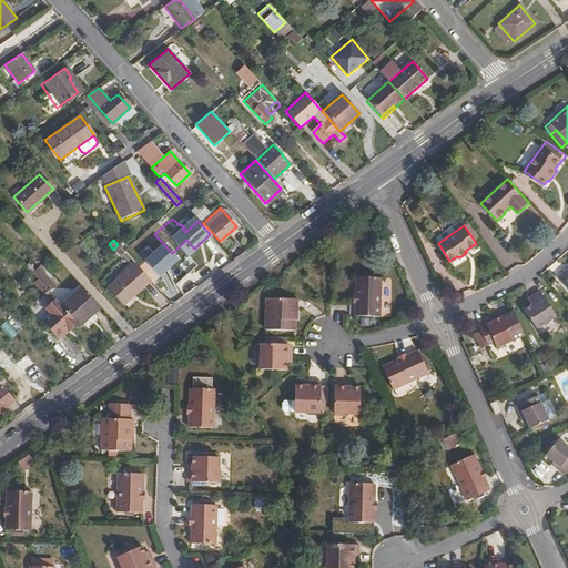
[(118,244),(113,250),(120,256),(124,252),(118,244)]
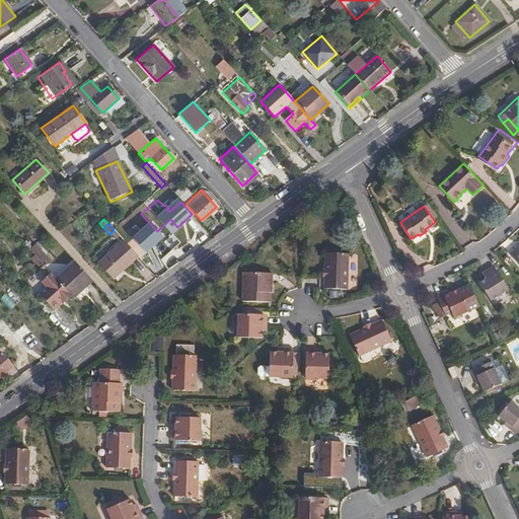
[(114,230),(118,234),(120,237),(133,232),(128,225),(114,230)]
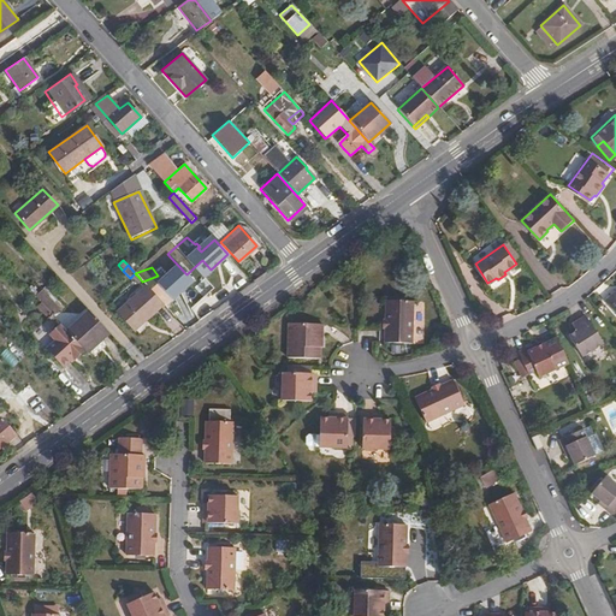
[(163,304),(146,284),(116,311),(132,331),(163,304)]
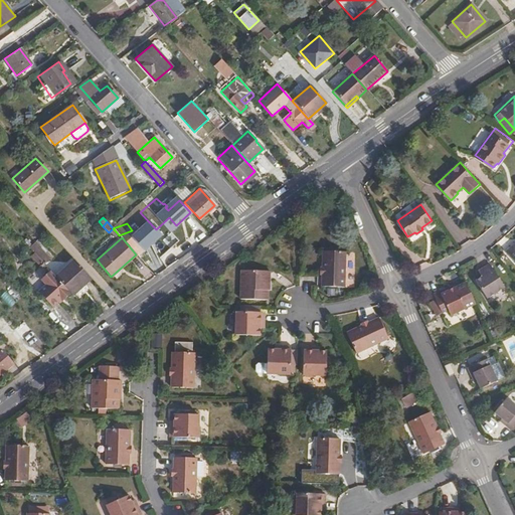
[(34,241),(28,246),(44,264),(49,259),(34,241)]
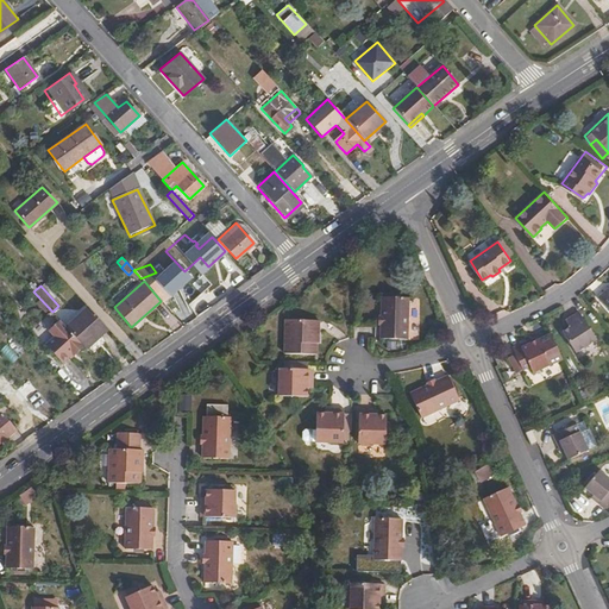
[(608,289),(598,299),(608,309),(608,289)]
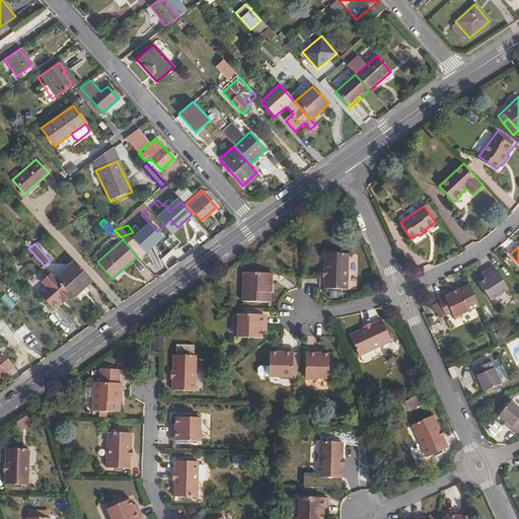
[(326,278),(325,278),(325,290),(348,290),(349,254),(326,253),(325,272),(326,272),(326,278)]
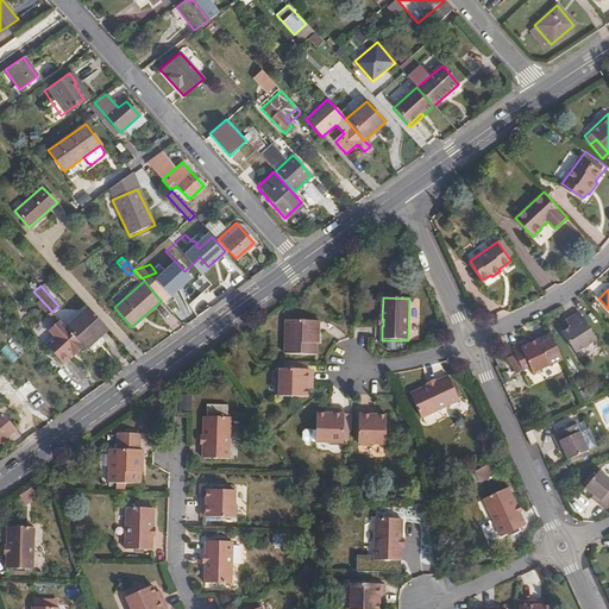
[(108,331),(87,308),(66,327),(83,347),(86,350),(108,331)]
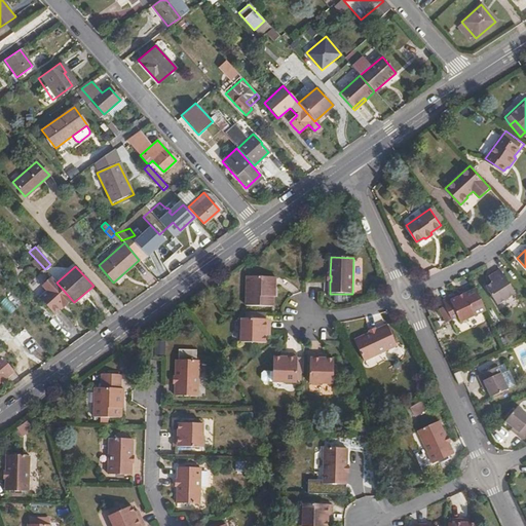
[(494,283),(485,288),(496,306),(515,295),(499,271),(490,276),(494,283)]
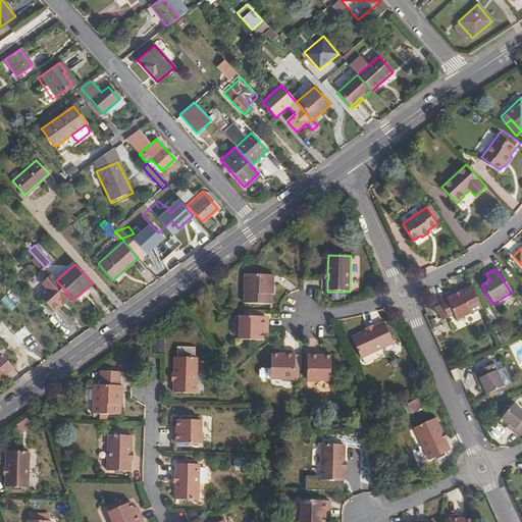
[(71,298),(56,280),(52,275),(43,283),(48,291),(41,297),(54,312),(71,298)]
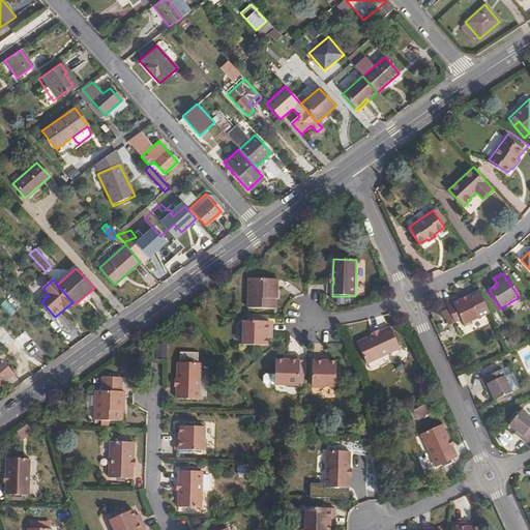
[(248,280),(248,310),(276,310),(276,300),(278,300),(278,281),(248,280)]
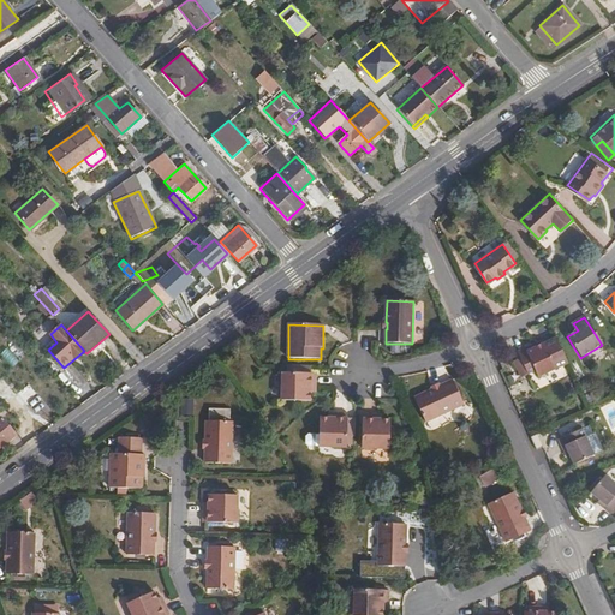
[(569,364),(557,338),(536,348),(527,352),(526,350),(518,353),(521,359),(532,381),(569,364)]
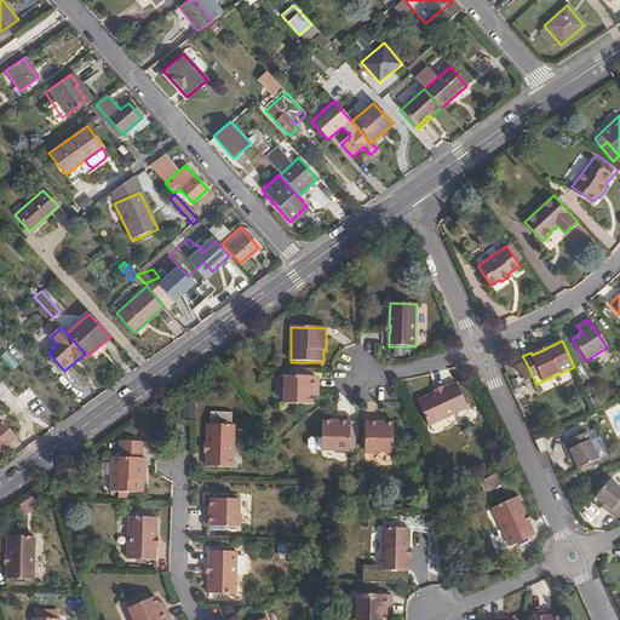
[(86,359),(67,375),(75,385),(95,367),(86,359)]
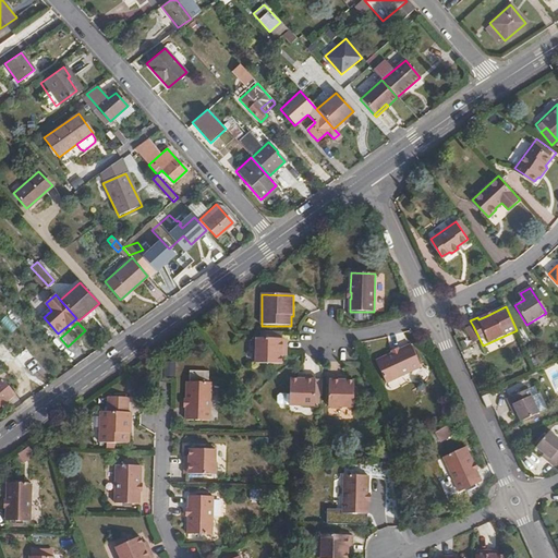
[(483,346),(473,326),(468,329),(476,349),(483,346)]
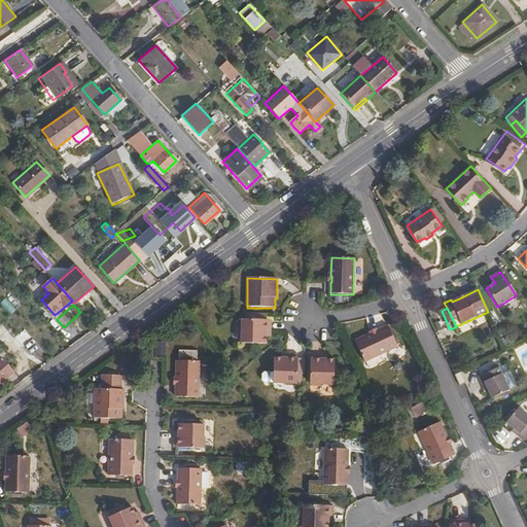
[(267,344),(268,338),(268,332),(272,332),(272,321),(247,320),(246,344),(267,344)]
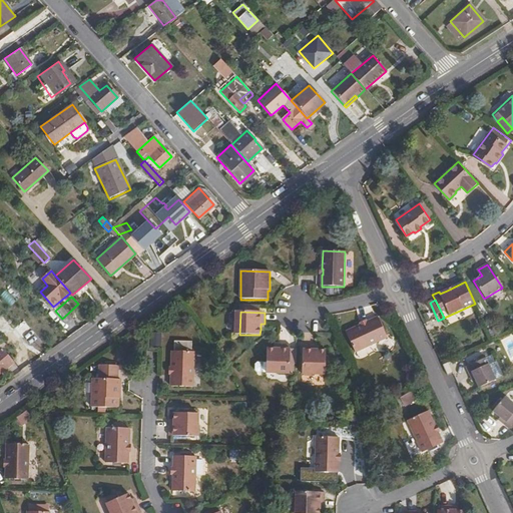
[(358,328),(358,327),(347,332),(356,352),(388,338),(379,318),(363,325),(358,328)]
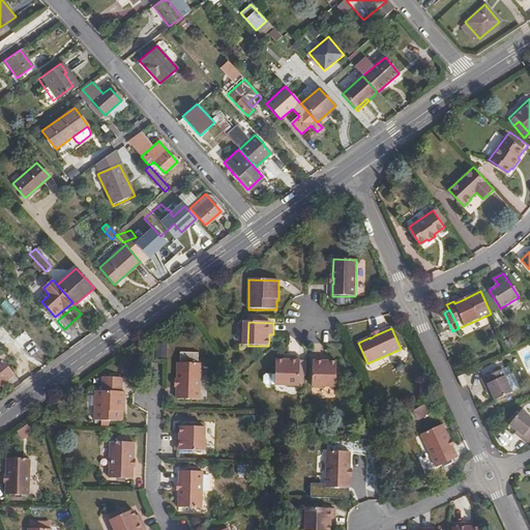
[(285,360),(282,360),(274,360),(274,382),(300,382),(300,357),(285,356),(285,360)]
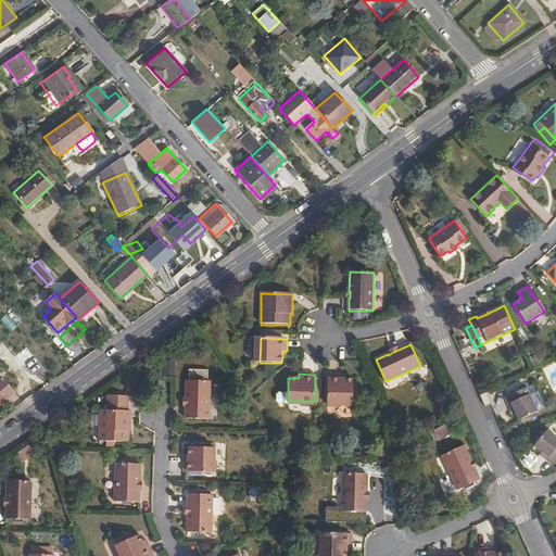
[(342,380),(342,376),(329,375),(328,401),(353,402),(353,380),(345,380),(342,380)]
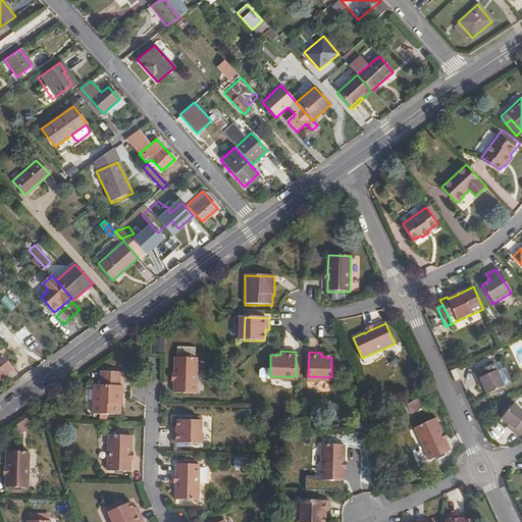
[(0,379),(13,369),(1,356),(0,356),(0,379)]
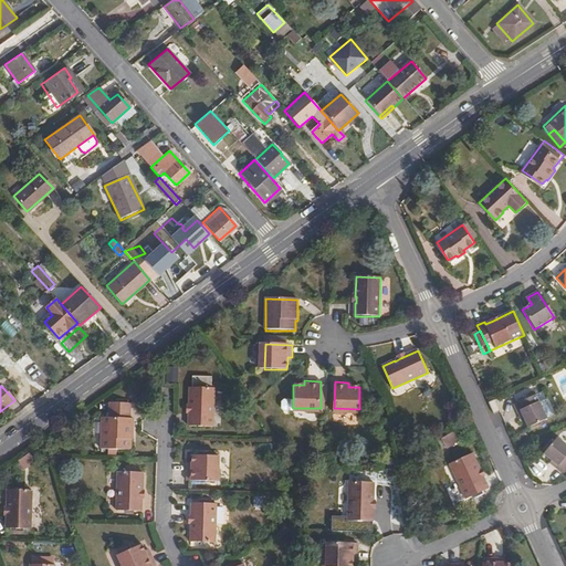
[(191,413),(190,413),(190,427),(215,428),(216,389),(191,388),(190,407),(192,407),(191,413)]
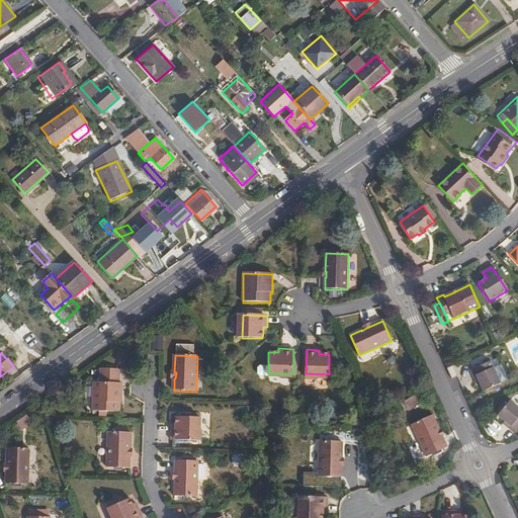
[(471,371),(475,379),(478,377),(481,385),(485,394),(510,382),(503,366),(500,367),(496,369),(493,362),(471,371)]
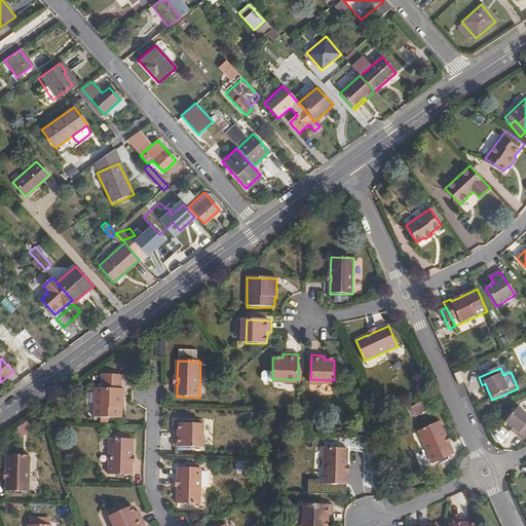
[(96,388),(95,418),(122,418),(122,410),(124,409),(125,389),(122,389),(122,375),(98,375),(98,388),(96,388)]
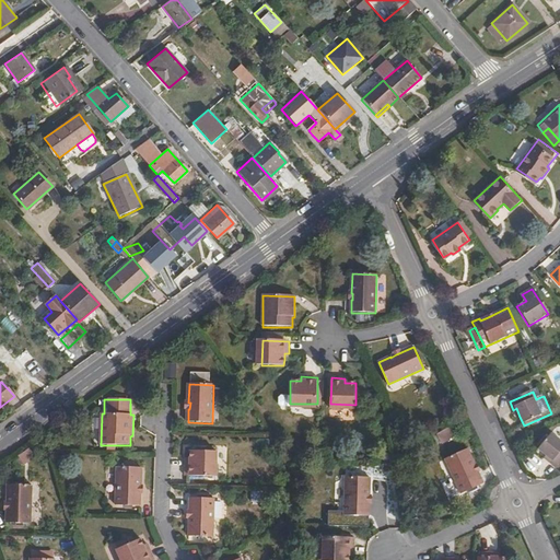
[(450,428),(436,435),(442,444),(455,438),(450,428)]
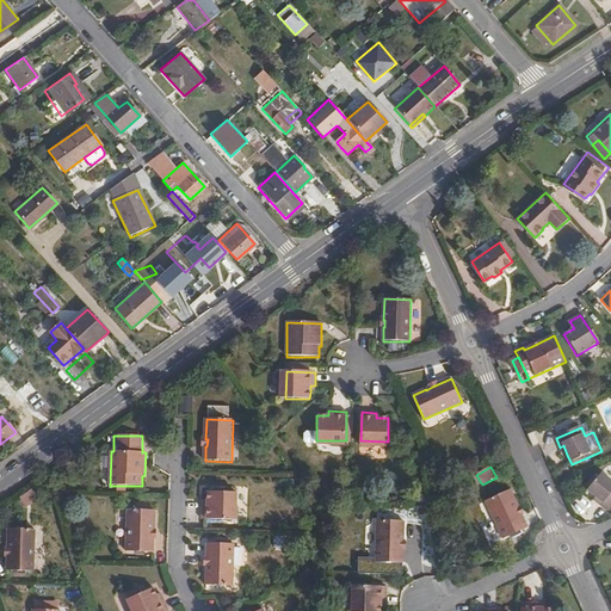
[(587,491),(596,498),(603,503),(602,506),(608,511),(610,506),(610,480),(602,473),(587,491)]
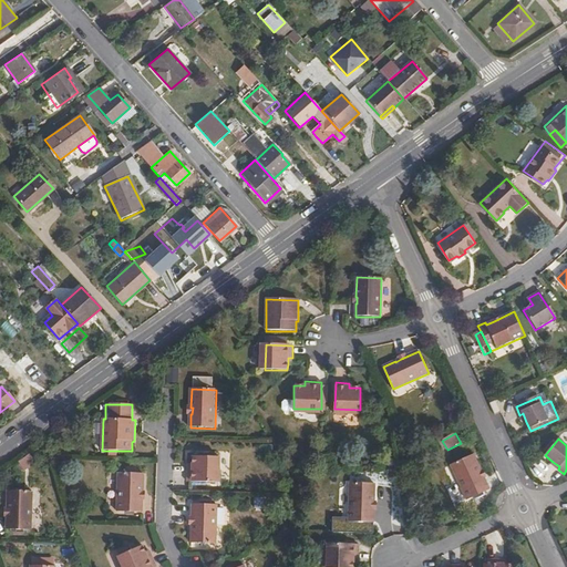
[(480,467),(481,467),(475,455),(452,465),(467,501),(491,490),(483,473),(482,474),(480,467)]
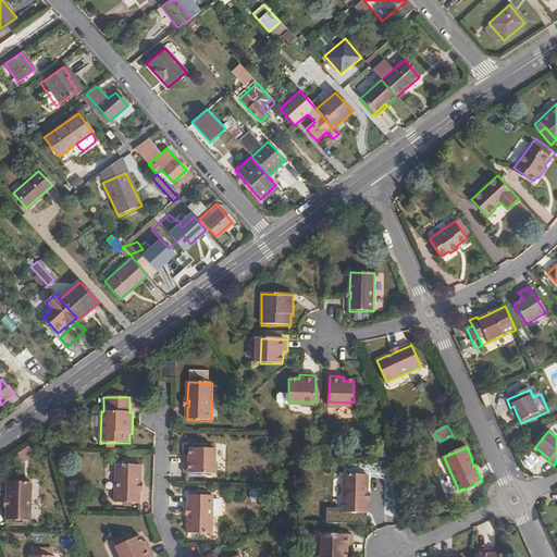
[(21,448),(10,457),(16,465),(27,457),(21,448)]
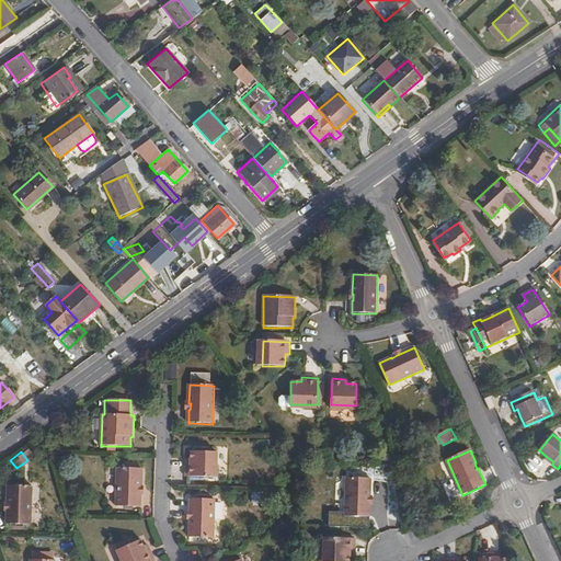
[(191,466),(186,465),(186,478),(214,478),(214,453),(192,453),(191,460),(191,466)]
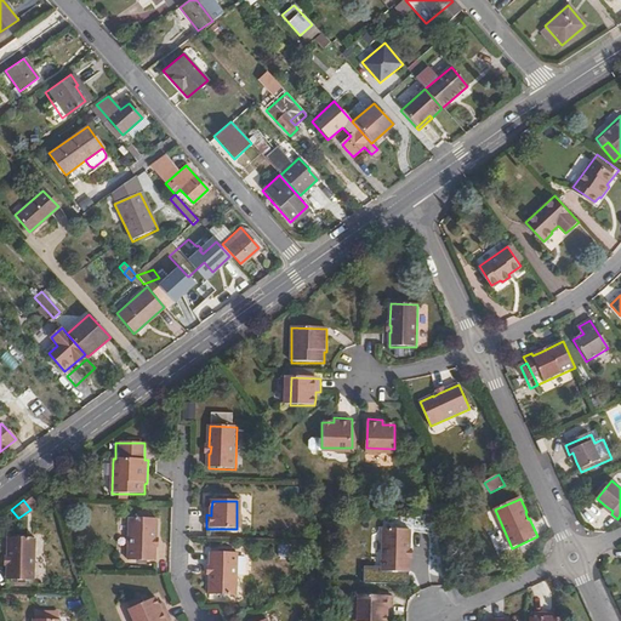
[(157,534),(158,534),(158,519),(130,519),(129,560),(157,562),(158,540),(157,540),(157,534)]
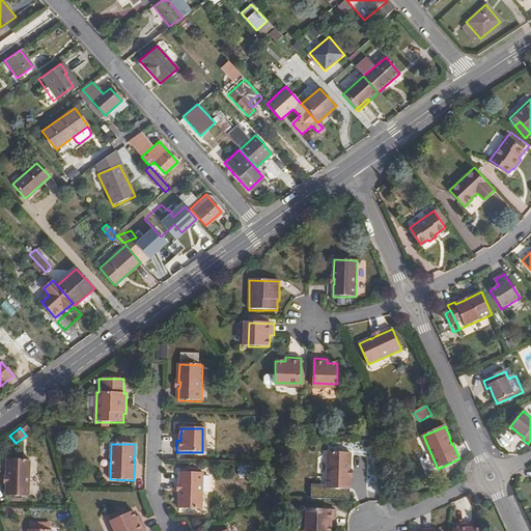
[(351,490),(352,471),(351,471),(351,466),(352,466),(352,453),(328,452),(328,490),(351,490)]
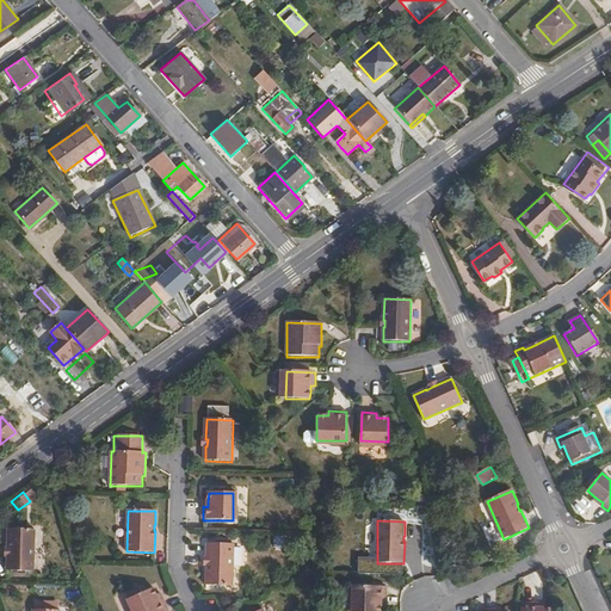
[(10,557),(8,557),(7,571),(12,572),(29,572),(35,572),(36,530),(8,529),(8,550),(10,550),(10,557)]
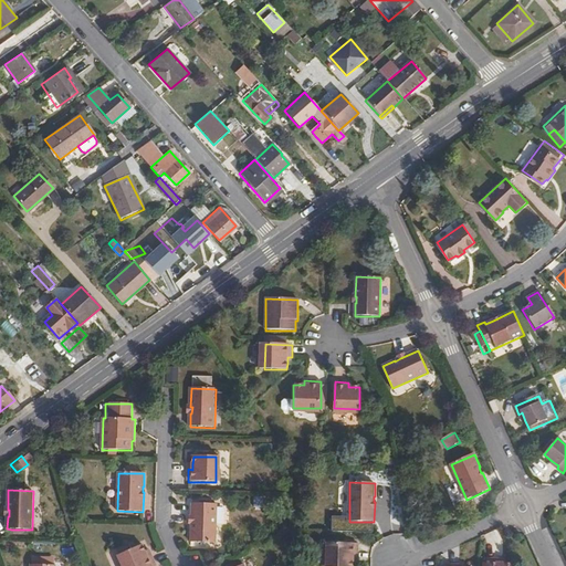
[(194,530),(191,530),(191,543),(216,544),(217,504),(192,504),(192,523),(194,523),(194,530)]
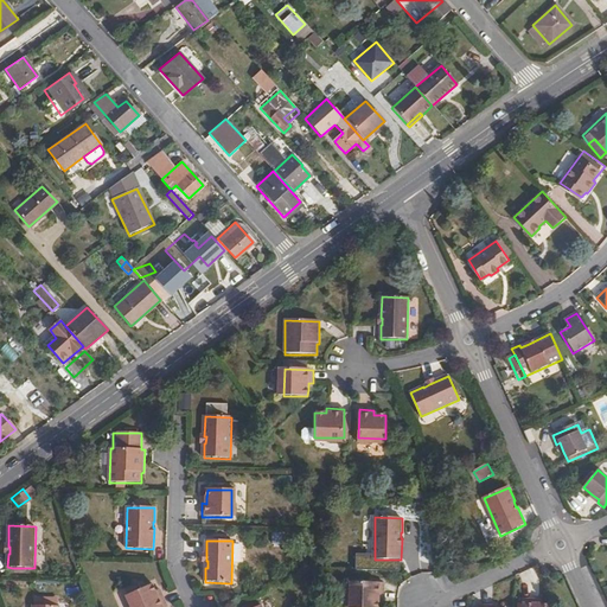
[(378,606),(379,602),(379,598),(384,598),(384,583),(350,583),(350,606),(378,606)]
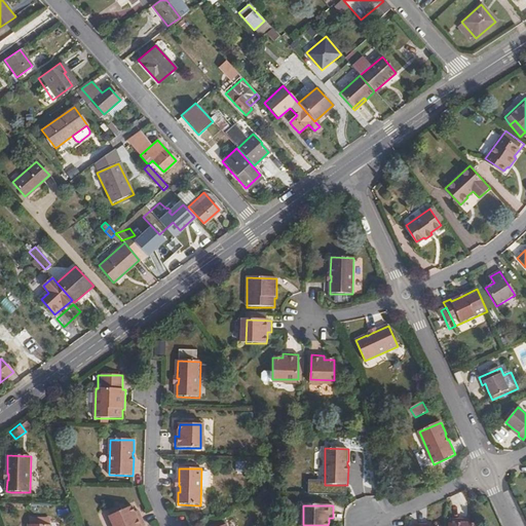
[(138,518),(136,514),(133,506),(113,515),(118,525),(146,525),(141,516),(138,518)]
